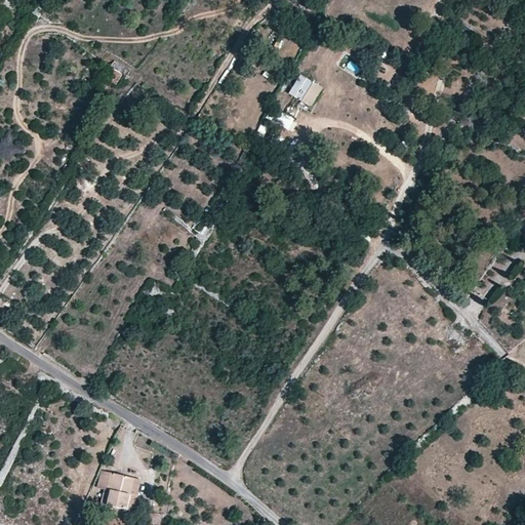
[(364,68),(342,55),(335,66),(358,79),(364,68)]
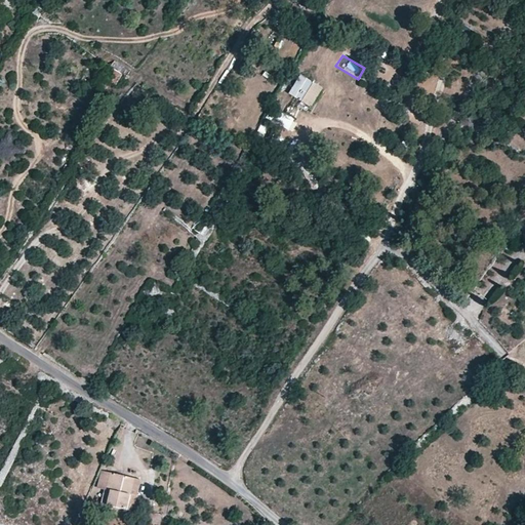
[(131,70),(122,64),(115,75),(123,81),(131,70)]
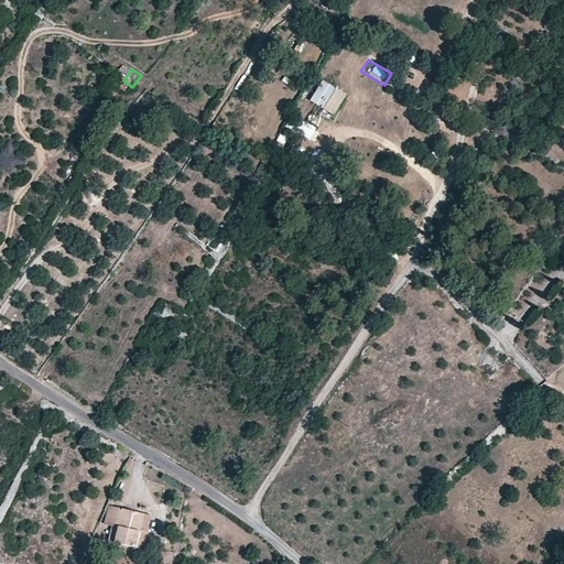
[(322,79),(310,101),(325,110),(323,114),(333,119),(347,95),(322,79)]
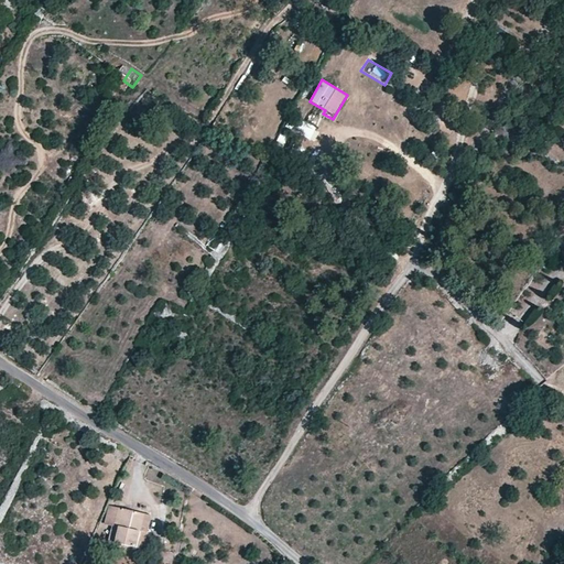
[(303,119),(295,129),(310,140),(317,130),(303,119)]
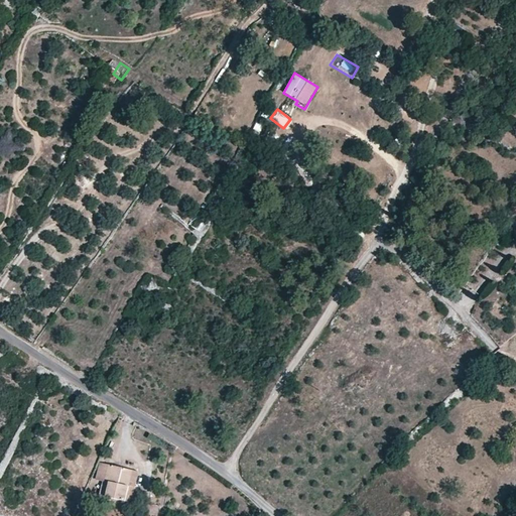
[(259,136),(266,124),(258,120),(252,132),(259,136)]
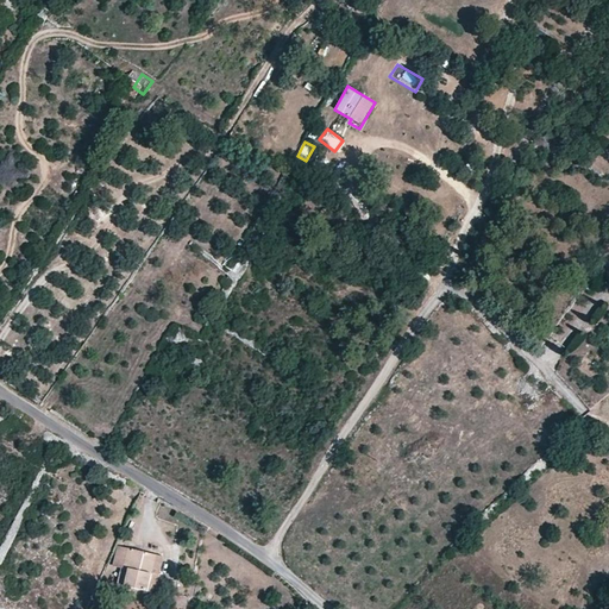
[(589,334),(606,306),(589,296),(583,305),(576,300),(566,316),(556,336),(575,346),(584,331),(589,334)]
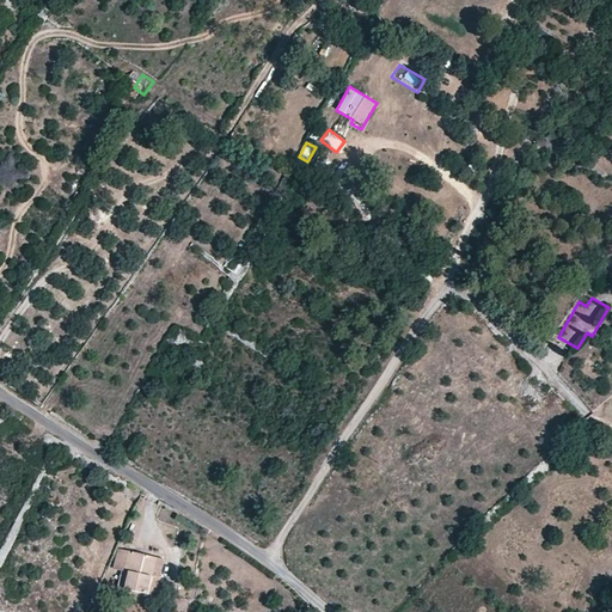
[(158,556),(120,548),(115,567),(123,569),(118,585),(127,586),(126,587),(150,593),(158,556)]
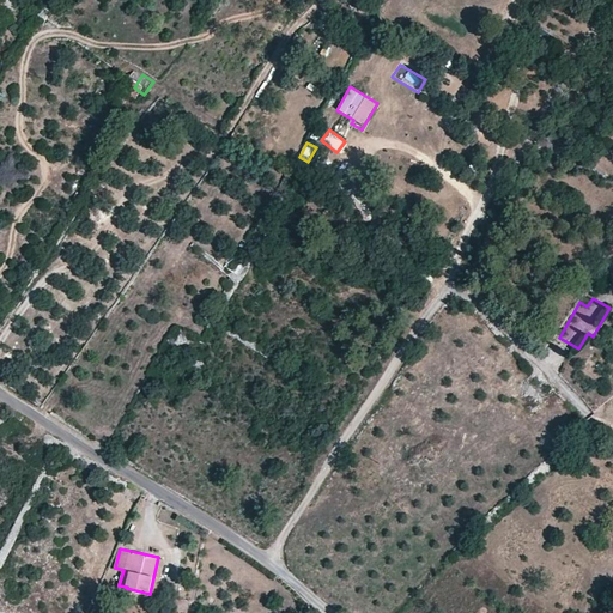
[(164,558),(158,557),(150,594),(156,595),(159,581),(164,558)]
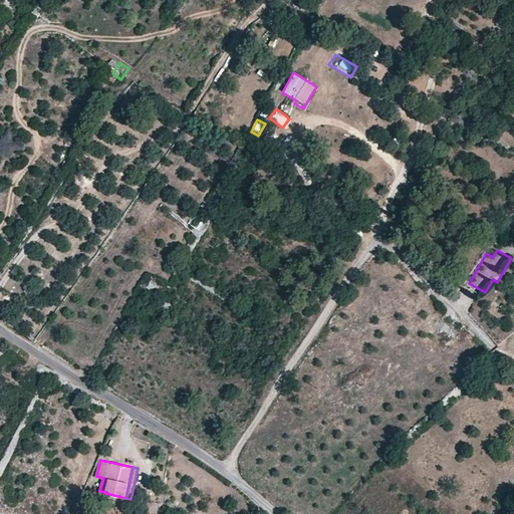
All buildings are outlined.
